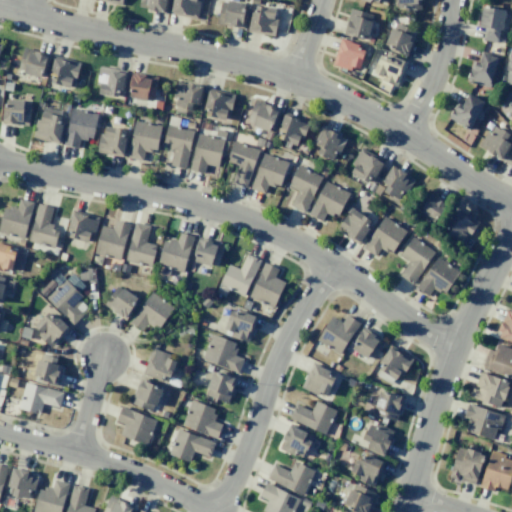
[(167,0),(165,14),(147,10),(148,8),(138,6),(139,0),(167,0)]
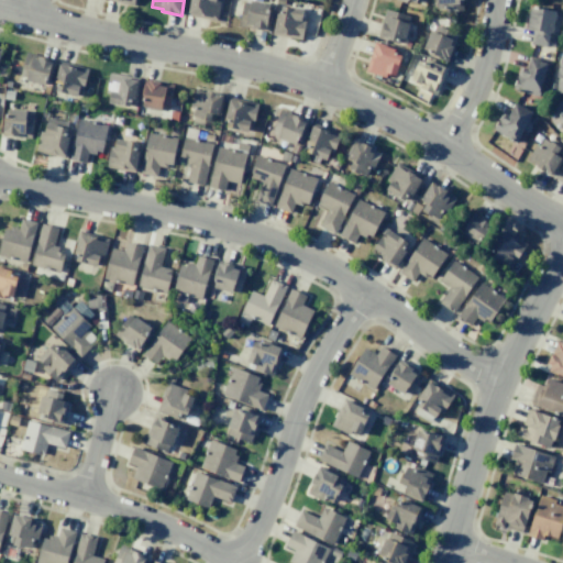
[(220,0),(216,21),(186,14),(188,0),(220,0)]
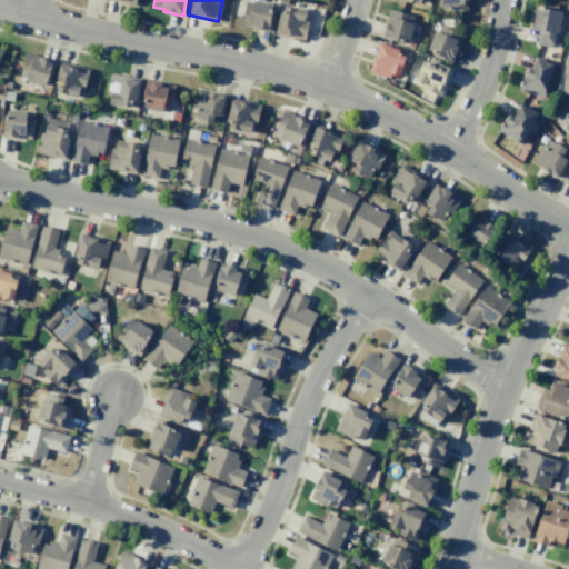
[(253,0),(271,5),(271,9),(275,9),(269,32),(240,27),(246,2),(252,3),(253,0)]
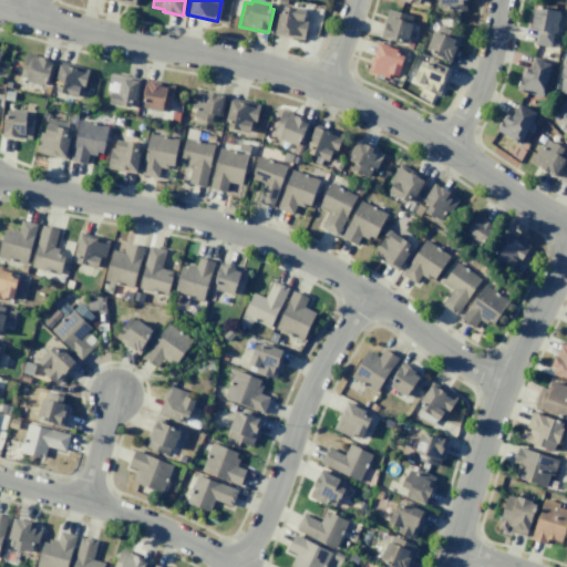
[(465,0),(466,11),(447,12),(447,8),(439,9),(439,1),(437,1),(436,0),(465,0)]
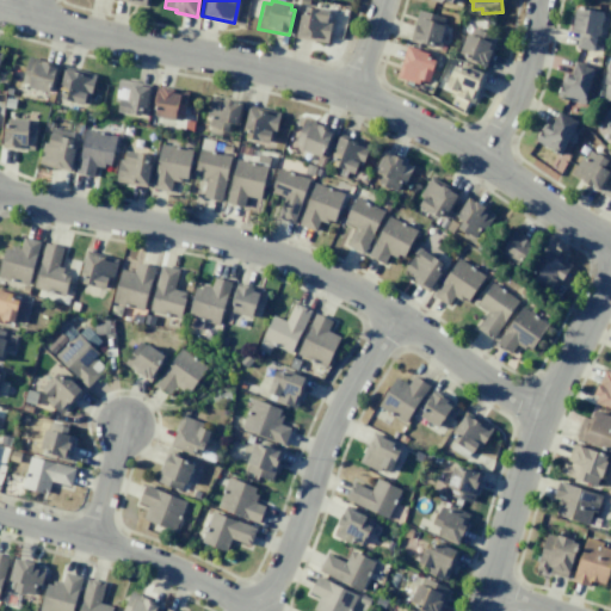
[(304,6),(328,11),(326,20),(331,20),(326,43),(295,37),(298,14),(303,14),(304,6)]
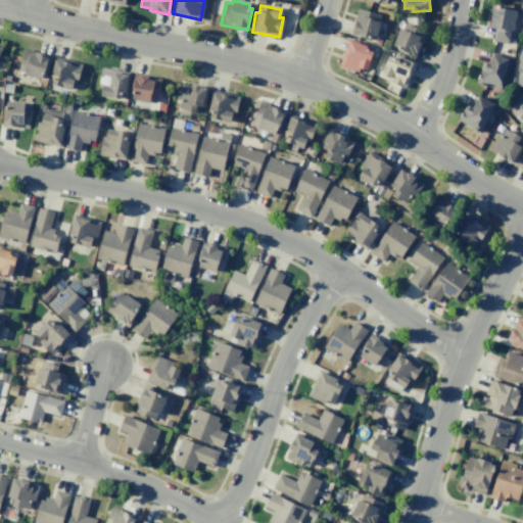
[(492,6),(516,10),(512,31),(510,30),(507,43),(491,40),(494,28),(488,26),(492,6)]
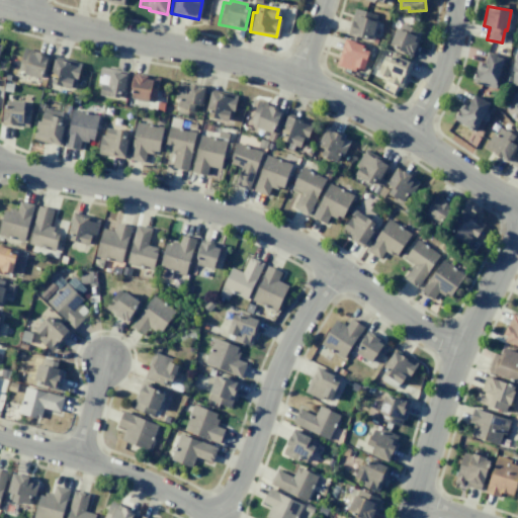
[(354,8),(375,14),(373,21),(376,22),(371,38),(366,37),(365,39),(347,34),(354,8)]
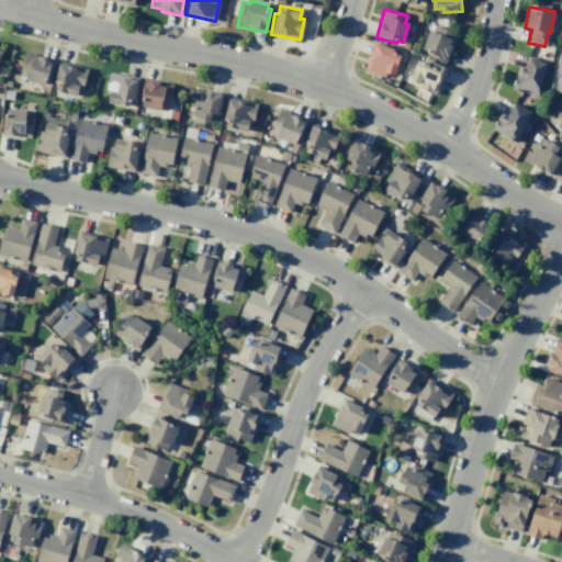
[(435,25),(454,33),(449,45),(452,46),(446,62),(425,54),(426,51),(423,48),(429,31),(431,32),(435,25)]
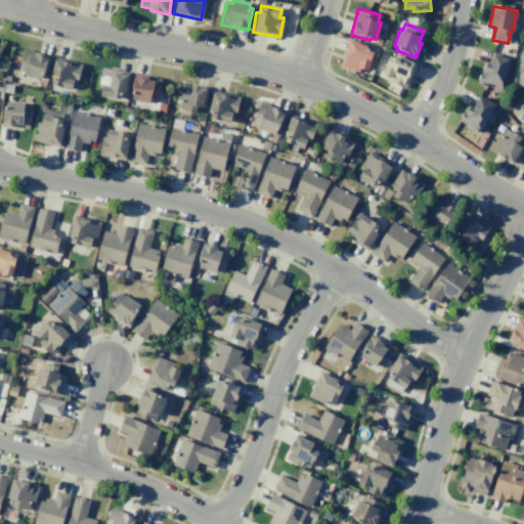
[(348,38),(367,44),(366,49),(374,51),(367,71),(359,68),(358,72),(340,66),(348,38)]
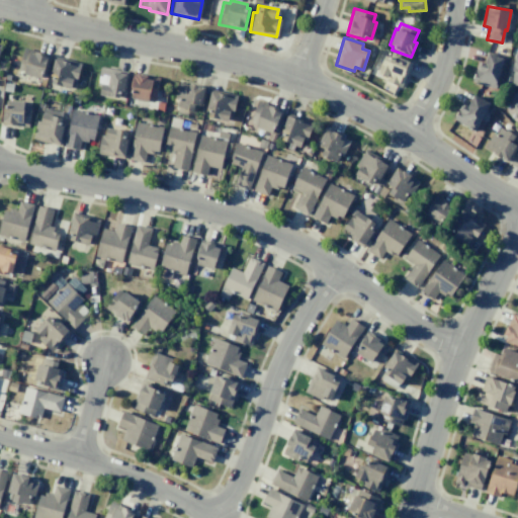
[(18,73),(42,78),(48,54),(22,50),(18,73)]
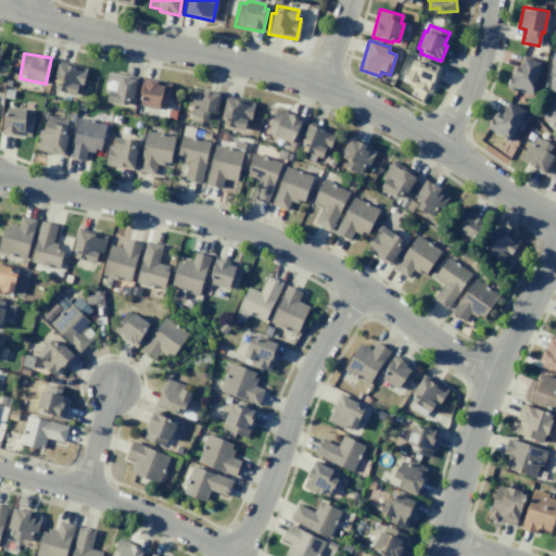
[(522,57),(540,62),(532,87),(533,87),(531,96),(506,87),(513,66),(518,68),(522,57)]
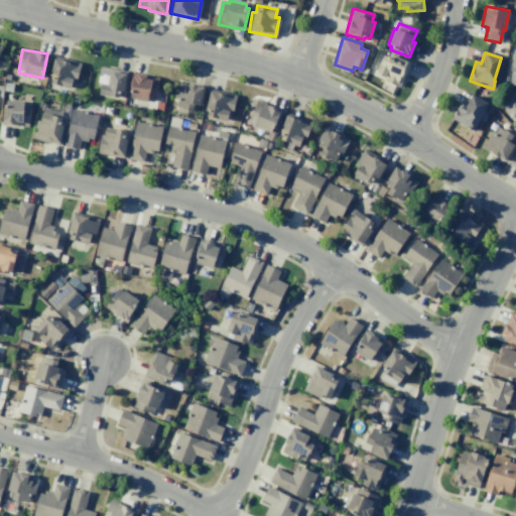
[(392,55),(407,61),(401,77),(403,78),(399,88),(381,80),(383,77),(375,74),(383,54),(390,58),(392,55)]
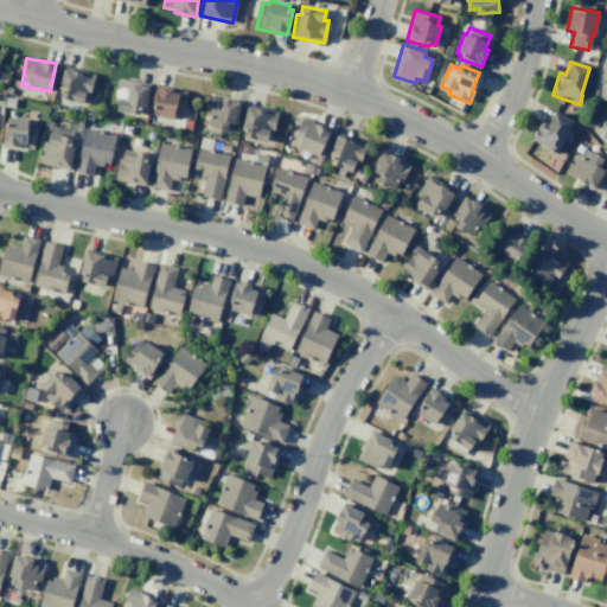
[(93,75),(64,69),(58,98),(87,104),(93,75)]
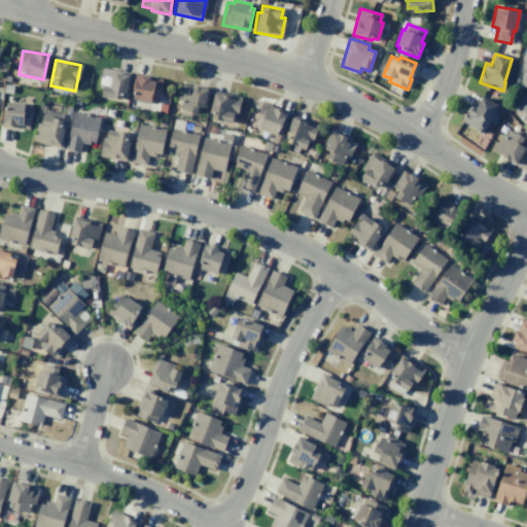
[(101,97),(125,100),(128,73),(101,70),(99,85),(102,85),(101,97)]
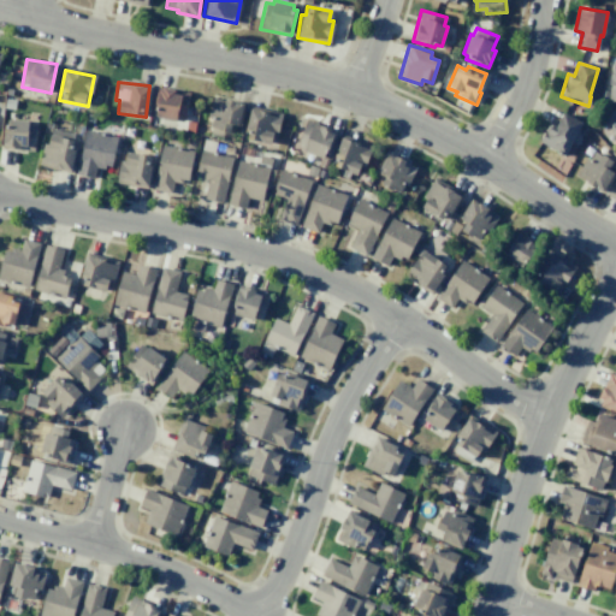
[(184,122),(189,93),(159,88),(154,117),(184,122)]
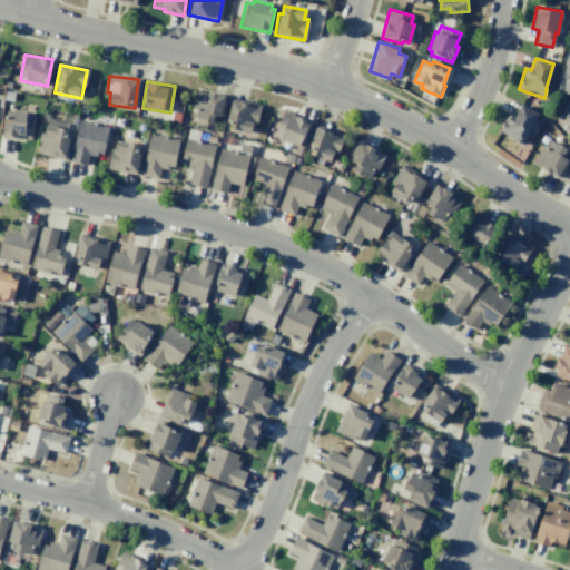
[(214,115),(223,116),(226,96),(197,90),(193,118),(213,121),(214,115)]
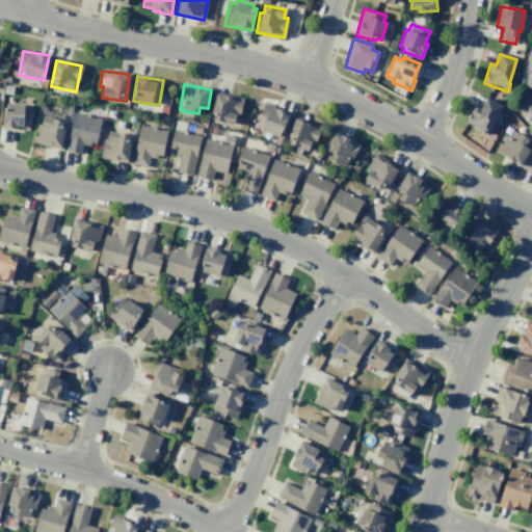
[(236,124),(242,99),(216,92),(211,117),(236,124)]
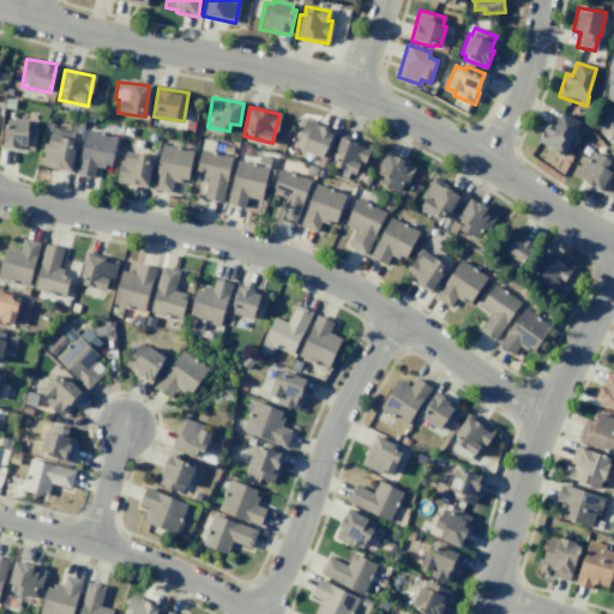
[(561,113),(579,122),(563,155),(537,142),(543,131),(541,130),(546,122),(554,126),(561,113)]
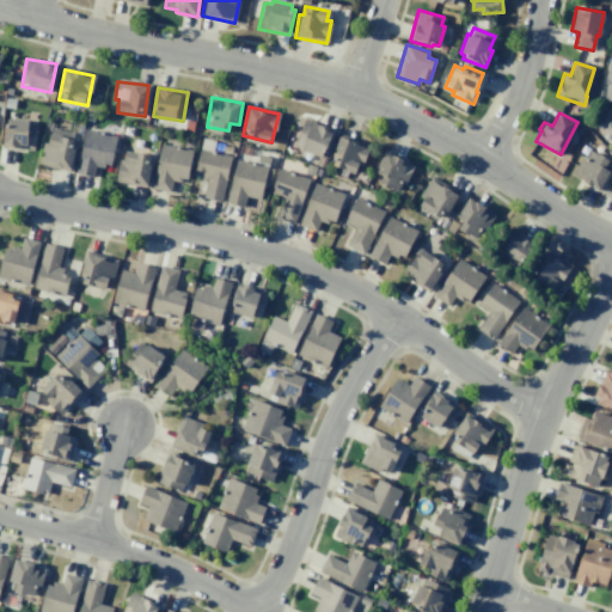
[(4,147),(34,150),(36,122),(6,118),(4,147)]
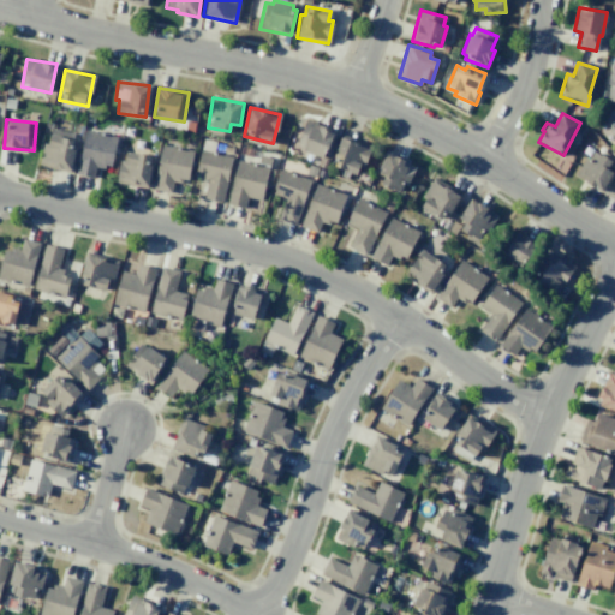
[(296,148),(324,157),(333,131),(304,121),(296,148)]
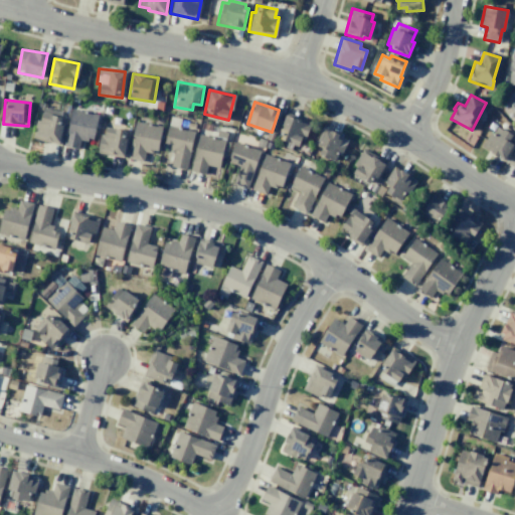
[(59,144),(65,114),(42,109),(40,121),(36,120),(32,138),(59,144)]
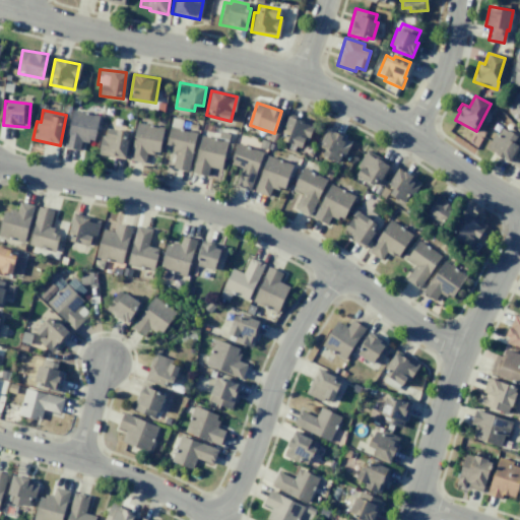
[(79,150),(81,140),(93,142),(99,116),(72,110),(64,147),(79,150)]
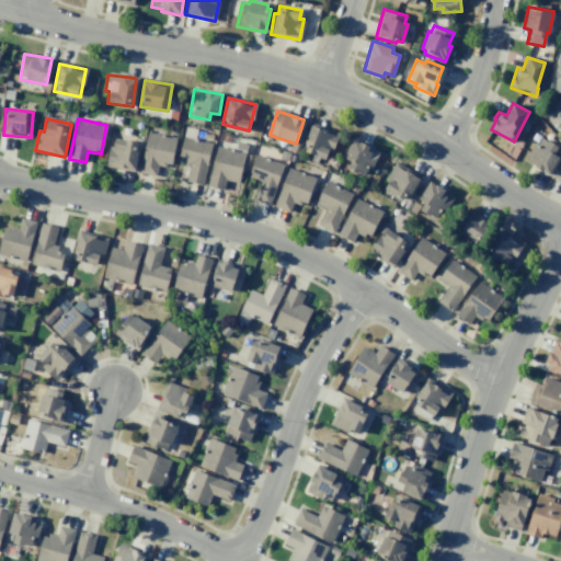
[(338,135),(312,124),(301,149),(325,160),(338,135)]
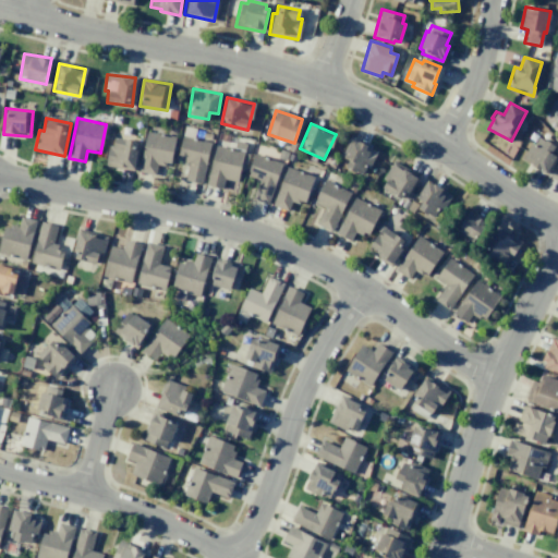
[(174,135),(145,132),(140,173),(156,174),(157,164),(171,166),(174,135)]
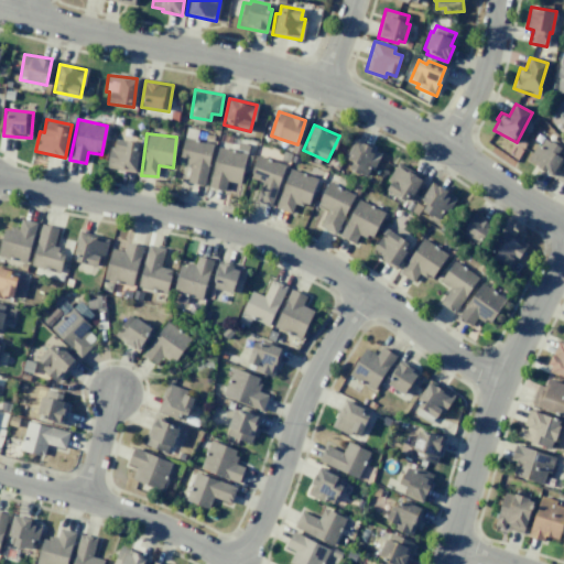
[(213,143),(184,137),(179,161),(191,163),(186,183),(204,186),(213,143)]
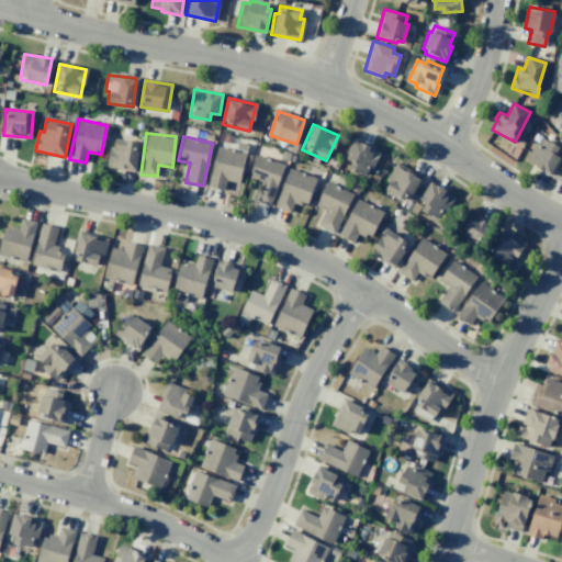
[(134,171),(138,142),(111,138),(108,167),(134,171)]
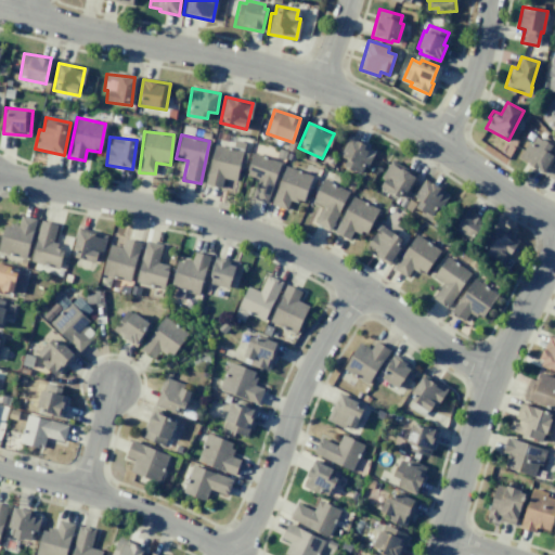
[(543,140),(552,145),(547,152),(554,156),(544,175),(527,165),(528,163),(519,157),(528,142),(530,144),(534,137),(542,141),(543,140)]
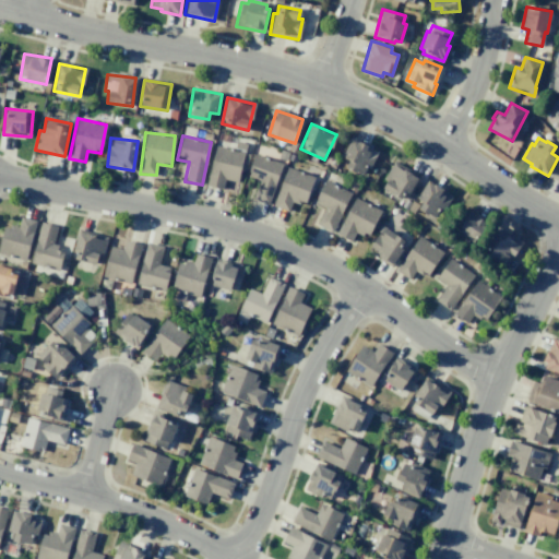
[(344,158),(348,159),(345,168),(367,177),(378,151),(352,140),(344,158)]
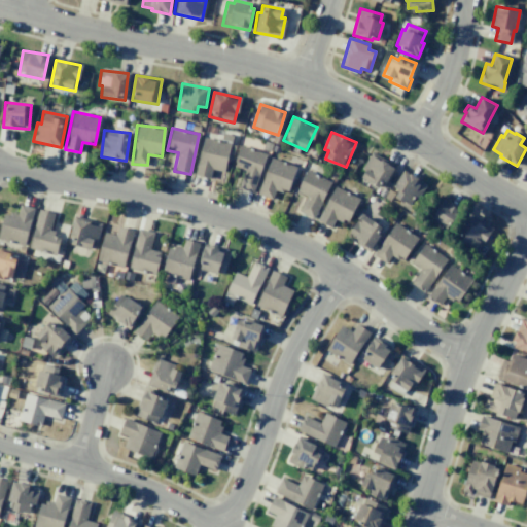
[(204,137),(195,174),(209,178),(211,171),(216,172),(215,180),(221,181),(233,136),(222,133),(220,141),(204,137)]
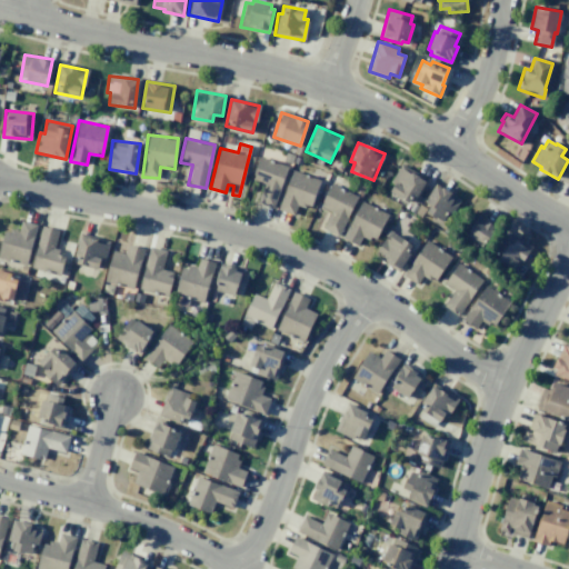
[(262,183),(257,202),(273,208),(288,166),(259,157),(251,180),(262,183)]
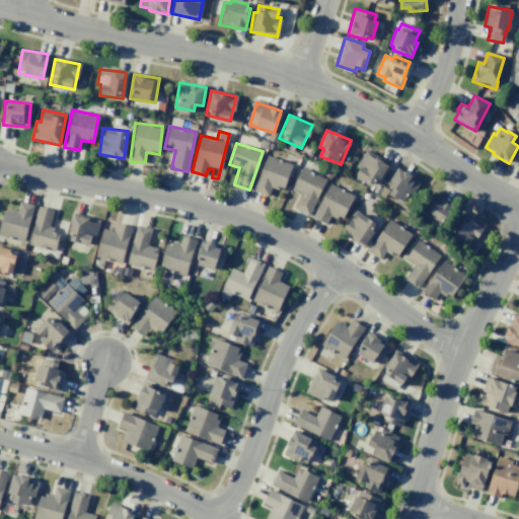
[(353,173),(376,187),(389,164),(365,151),(353,173)]
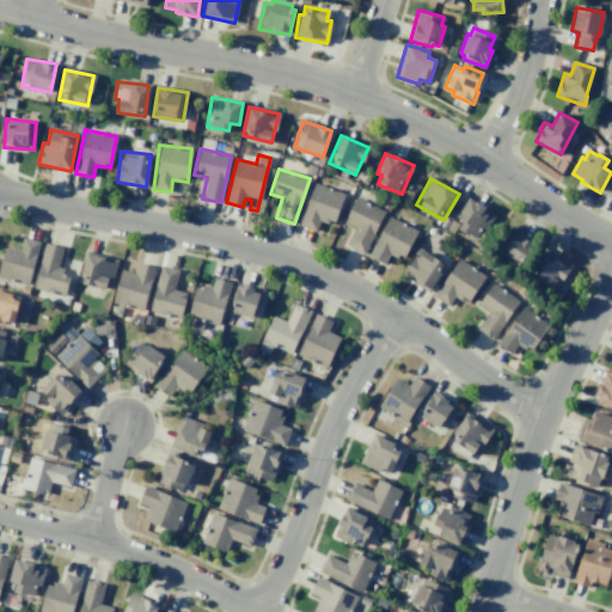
[(299,226),(316,232),(319,219),(335,224),(344,193),(312,183),(299,226)]
